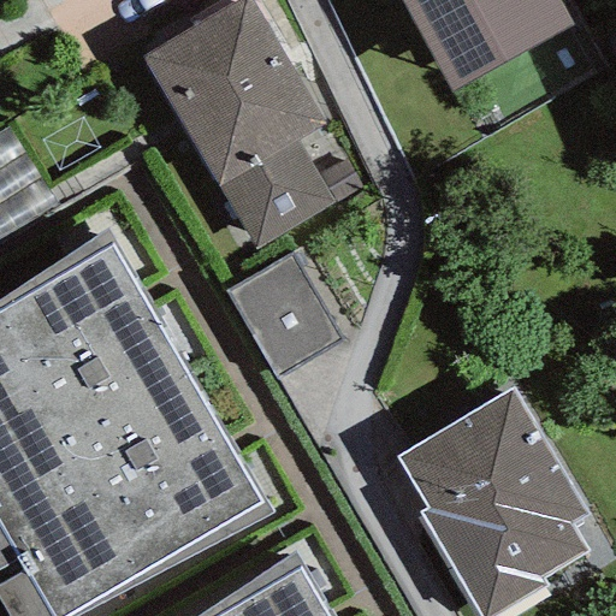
[(255,0),(232,0),(138,54),(252,250),(333,205),(317,176),(296,138),(326,122),(255,0)]
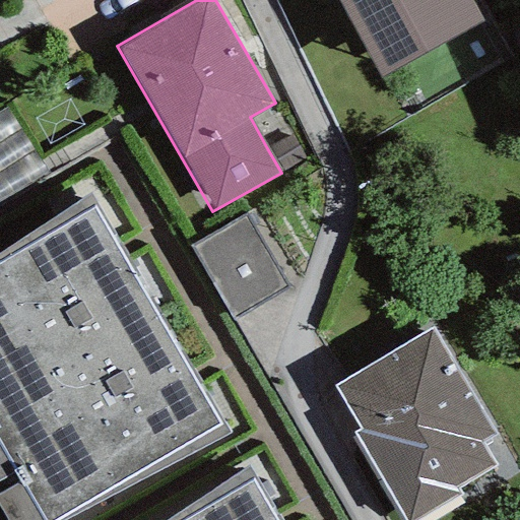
[(336,0),(380,77),(483,20),(471,0),(336,0)]
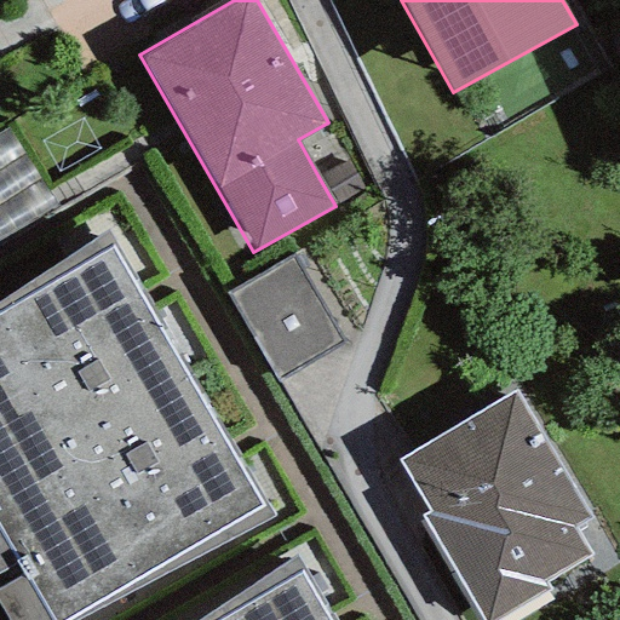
[(348,161),(319,177),(336,206),(363,190),(348,161)]
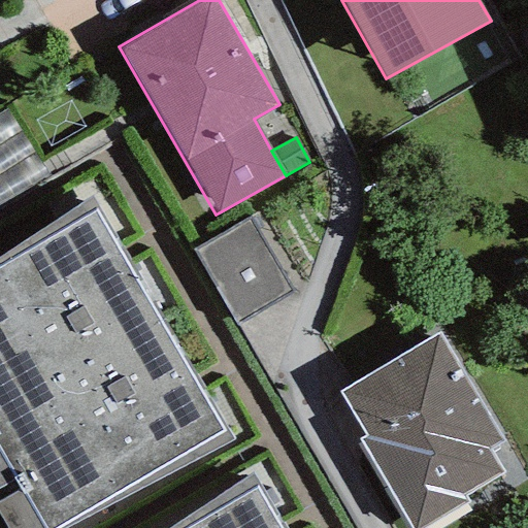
[(91,197),(0,256),(0,488),(15,479),(22,487),(0,500),(0,518),(5,527),(66,527),(233,438),(91,197)]
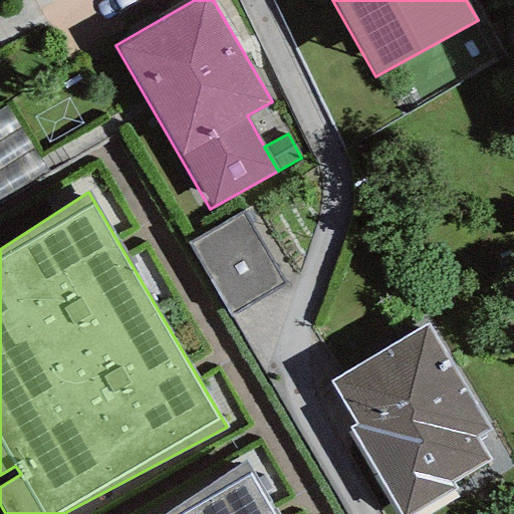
[(240,212),(187,243),(231,317),(284,286),(240,212)]
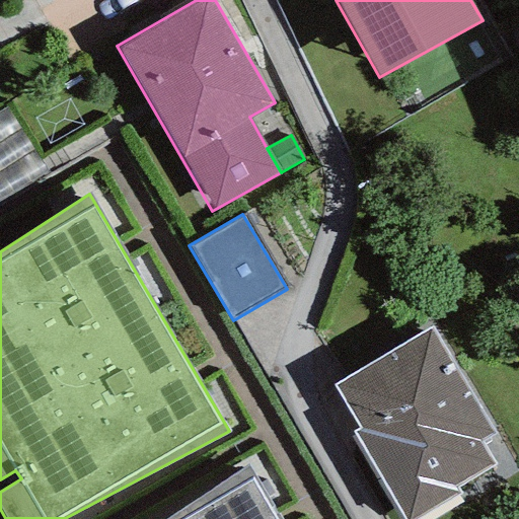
[(433,326),(332,384),(360,431),(354,435),(402,518),(419,518),(461,495),(456,487),(494,464),(482,443),(496,435),(433,326)]
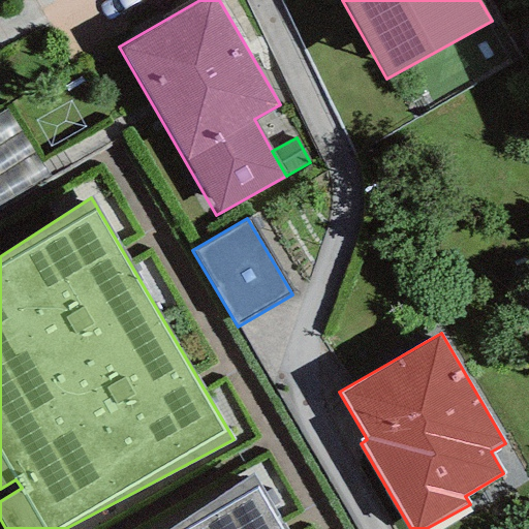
[(283,528),(252,476),(172,528),(283,528)]
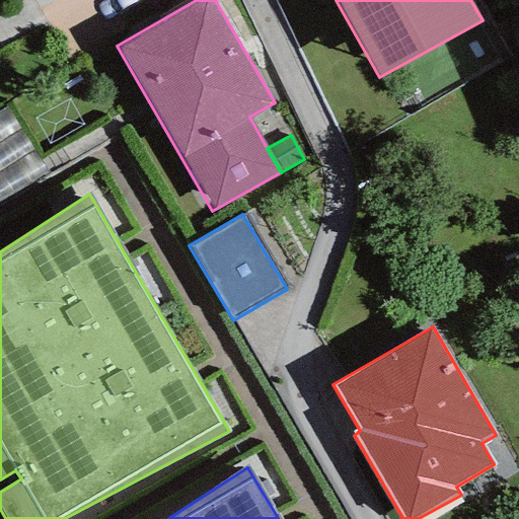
All buildings are outlined.
